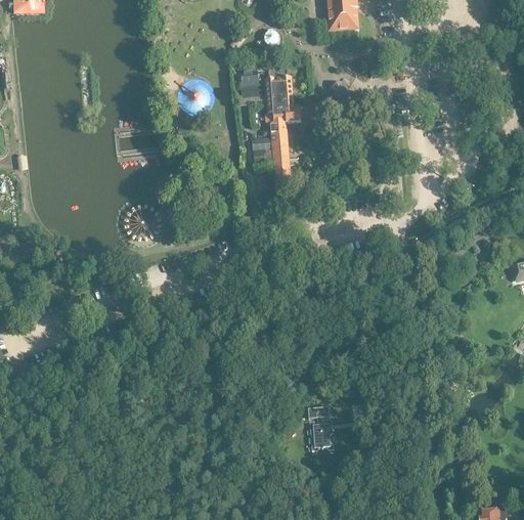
[(10,0),(11,12),(43,12),(43,0),(10,0)]
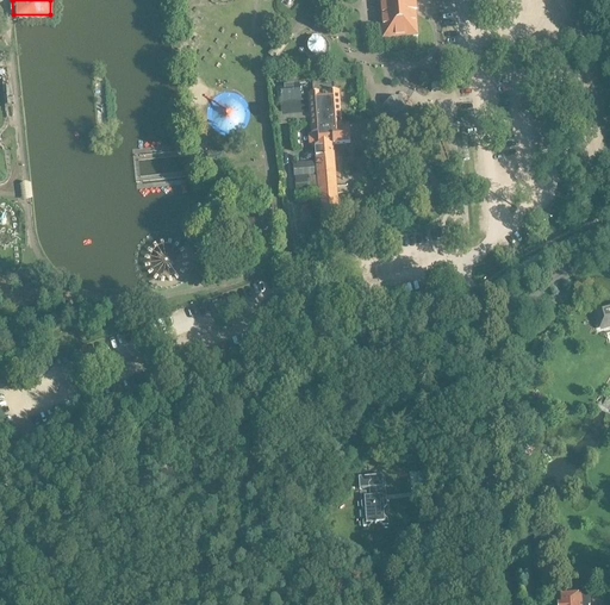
[(281,0),(287,11),(300,2),(298,0),(281,0)]
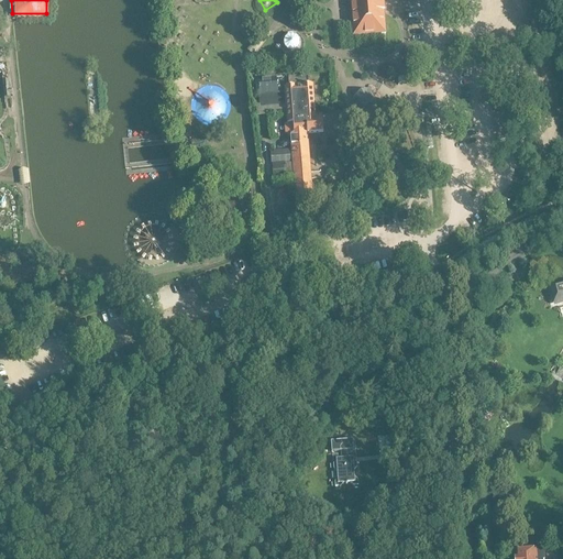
[(349,0),(353,32),(385,30),(384,7),(384,0),(349,0)]
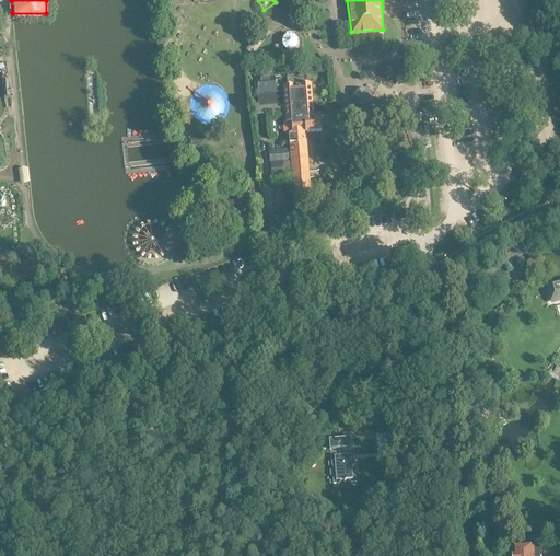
[(259,31),(243,48),(246,50),(249,54),(265,36),(263,33),(259,31)]
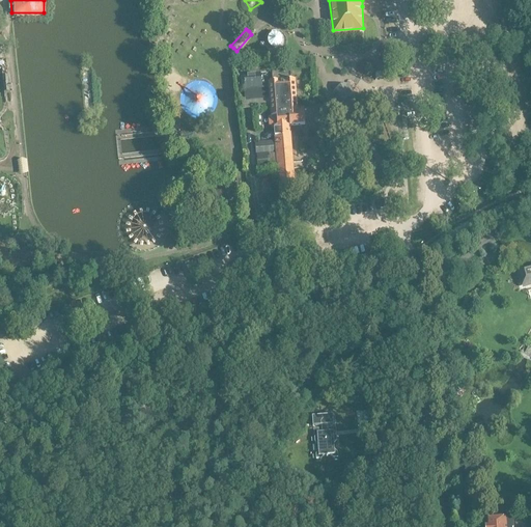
[(284,38),(284,37),(284,34),(282,31),(279,29),(276,29),(272,29),(269,31),(267,34),(267,37),(267,40),(269,44),(271,46),(274,47),(278,47),(281,45),(282,44),(283,42),(284,38)]
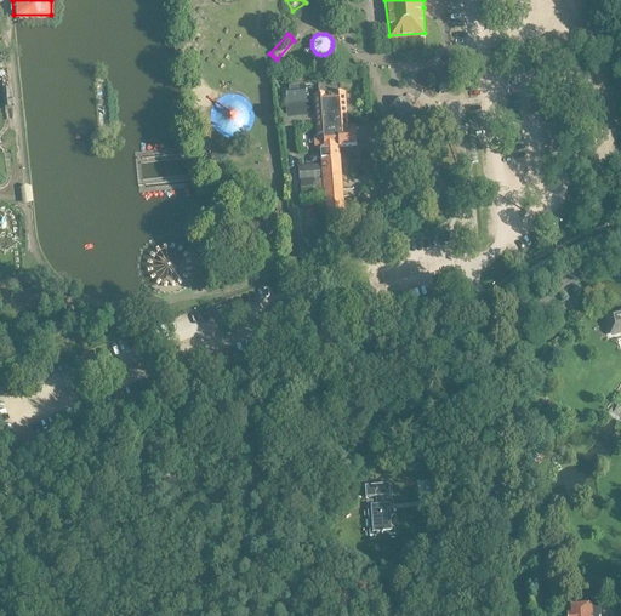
[(286,100),(346,95),(345,89),(341,90),(340,80),(340,78),(305,81),(285,83),(286,100)]
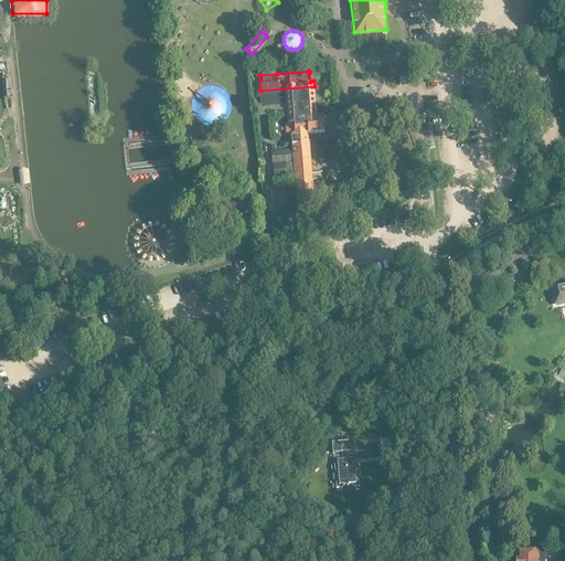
[(370,86),(355,93),(356,95),(360,102),(366,104),(374,99),(375,95),(376,94),(372,85),(370,86)]
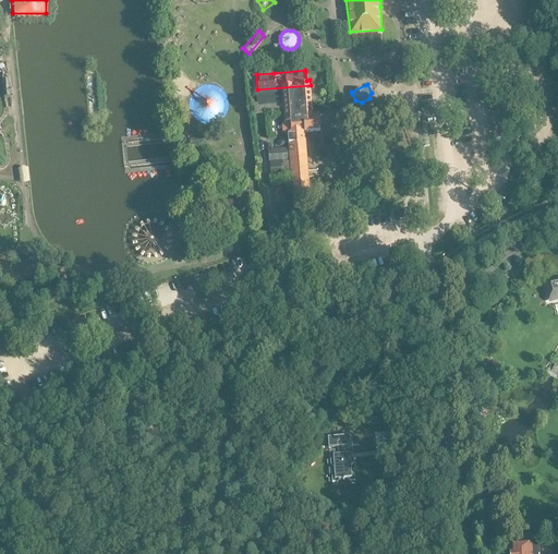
[(311,85),(257,89),(258,103),(251,103),(252,107),(252,111),(283,108),(284,119),(290,118),(291,130),(304,129),(320,128),(318,109),(313,109),(311,85)]
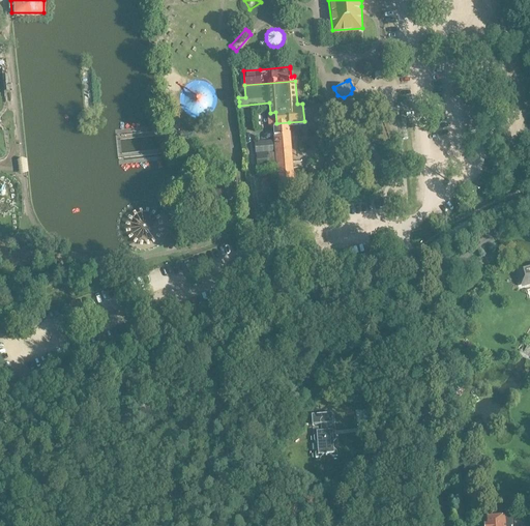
[(289,122),(276,123),(273,123),(274,137),(256,138),(259,166),(276,164),(278,191),(295,190),(289,122)]
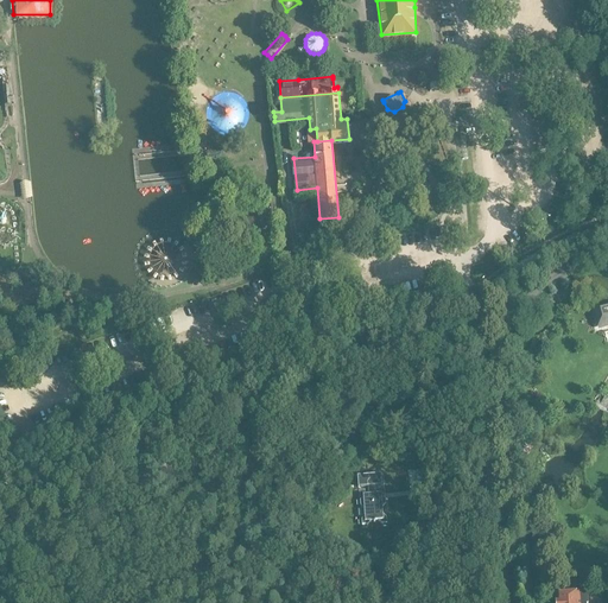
[(25,179),(20,181),(21,195),(26,195),(30,195),(29,179),(25,179)]
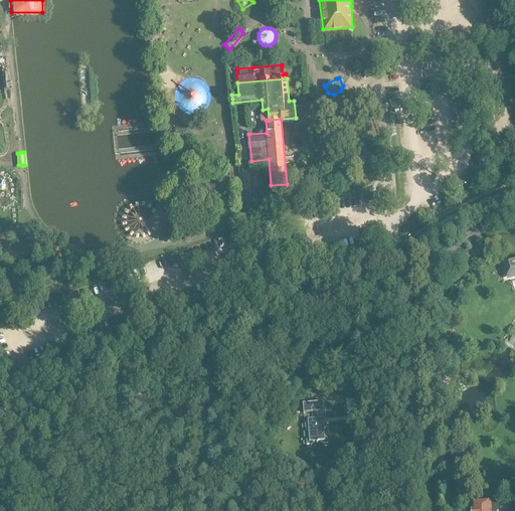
[(509,254),(504,257),(508,273),(514,271),(514,251),(509,253),(509,254)]
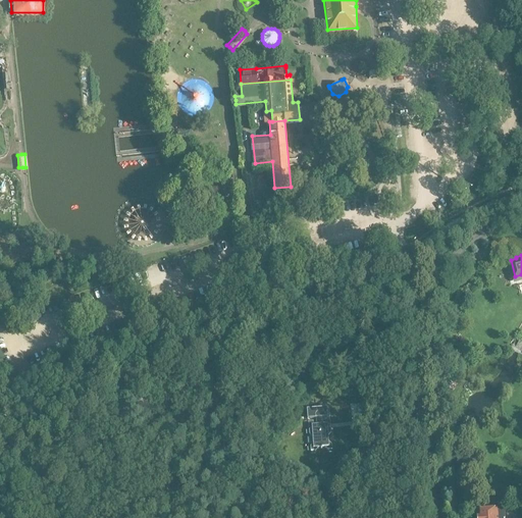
[(327,404),(307,405),(308,415),(316,414),(316,421),(314,421),(313,417),(308,417),(308,418),(309,428),(309,431),(312,433),(313,439),(310,443),(311,448),(316,447),(318,444),(324,444),(327,446),(332,446),(332,442),(328,438),(328,432),(330,429),(330,428),(330,424),(327,424),(327,420),(322,421),(321,414),(327,413),(327,404)]
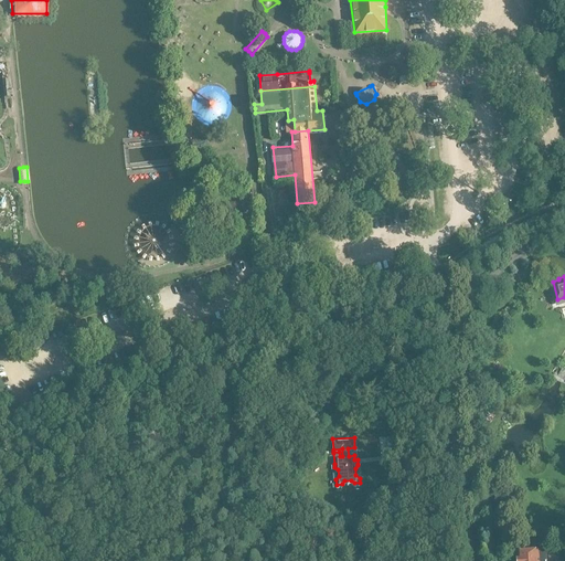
[(537,542),(523,543),(523,549),(515,550),(515,560),(544,560),(544,558),(546,558),(545,548),(541,548),(540,542),(537,542)]
